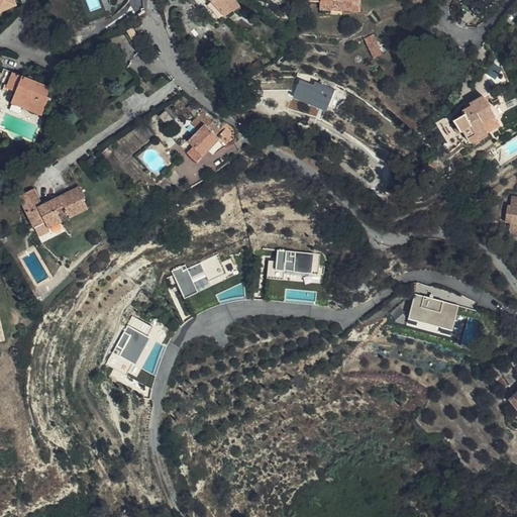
[(0,0),(0,13),(17,7),(14,0),(0,0)]
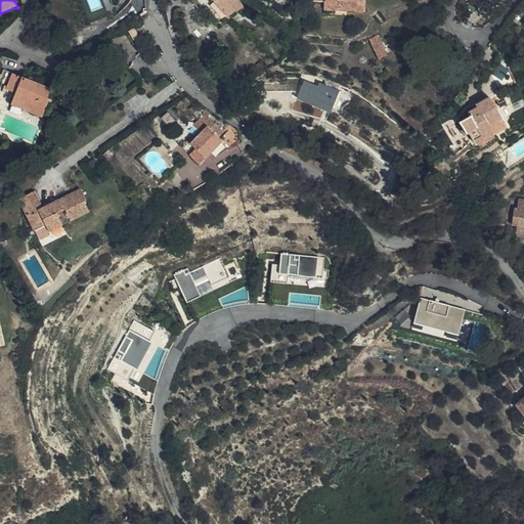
[(232,0),(211,0),(226,15),(233,8),(229,3),(232,0)]
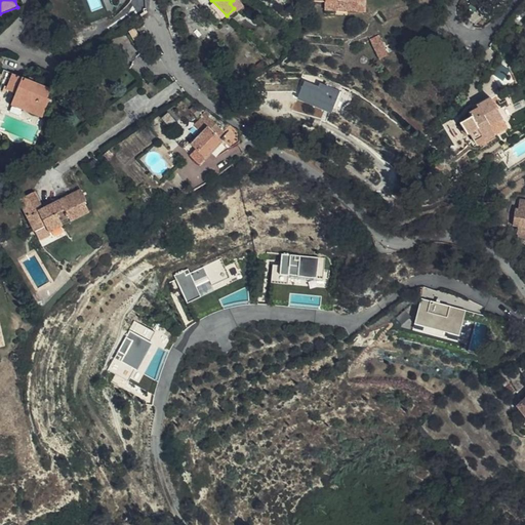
[(359,11),(359,0),(315,0),(316,0),(327,0),(337,1),(337,10),(359,11)]
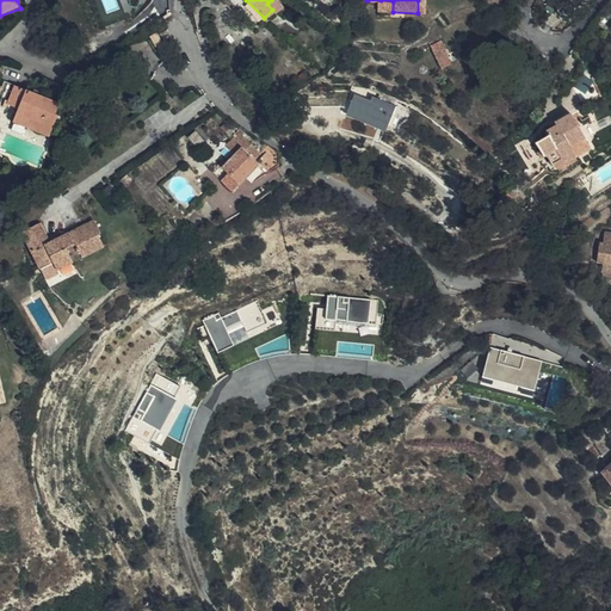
[(393,1),(381,0),(381,11),(393,12),(393,1)]
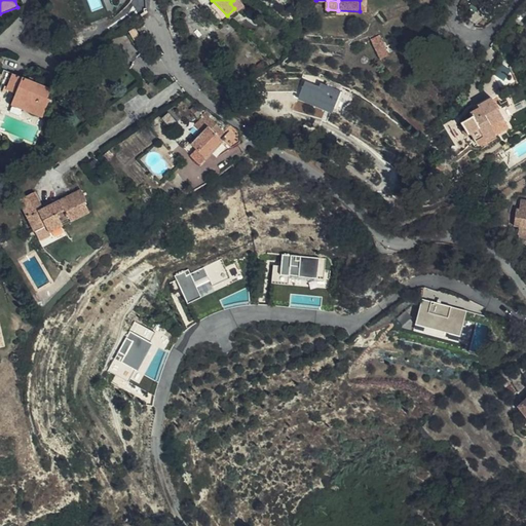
[(368,0),(360,0),(360,11),(368,11),(368,0)]
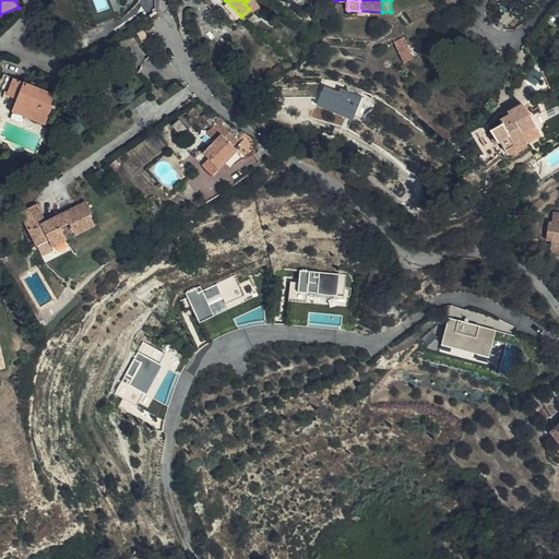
[(402,40),(392,45),(401,67),(412,61),(407,49),(406,50),(402,40)]
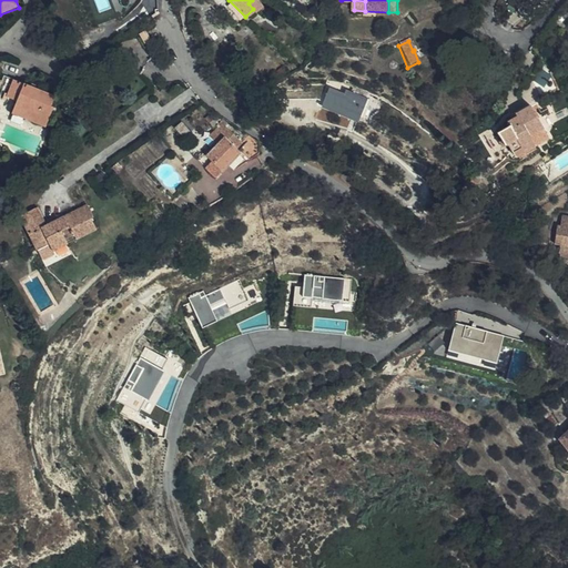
[(548,78),(538,71),(534,80),(544,85),(548,78)]
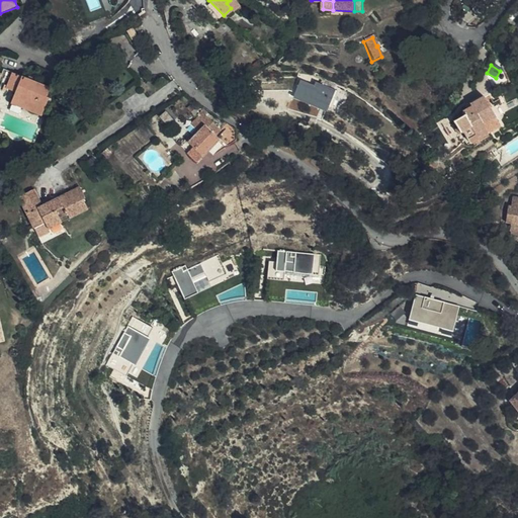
[(13,101),(25,106),(28,101),(47,109),(52,97),(50,95),(53,87),(7,68),(1,81),(9,84),(8,87),(18,91),(13,101)]
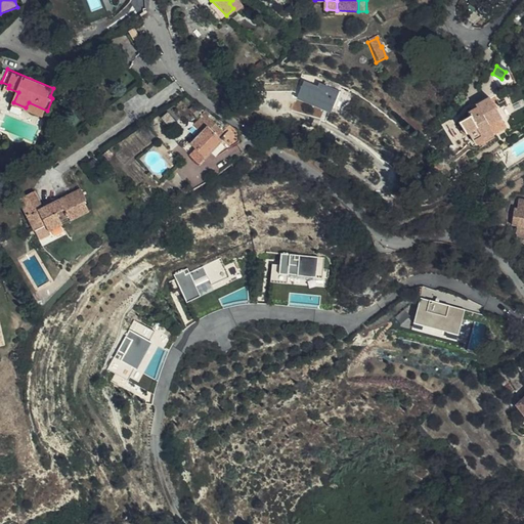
[(333,98),(340,80),(319,72),(317,77),(305,72),(300,85),(333,98)]
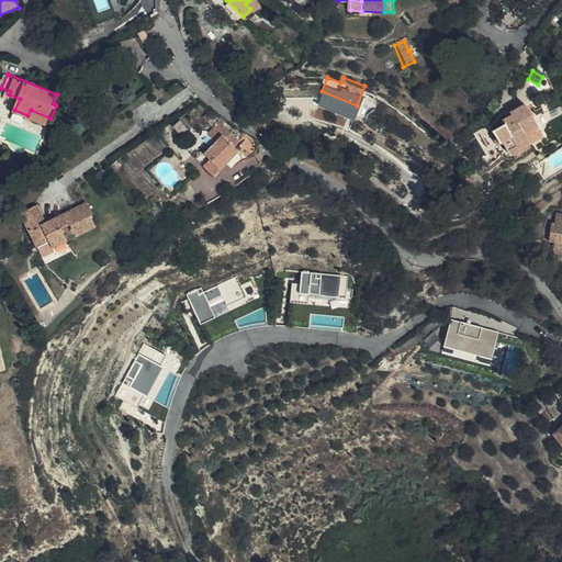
[(543,137),(524,105),(509,113),(512,117),(504,121),(506,124),(493,132),(501,145),(503,143),(510,156),(543,137)]
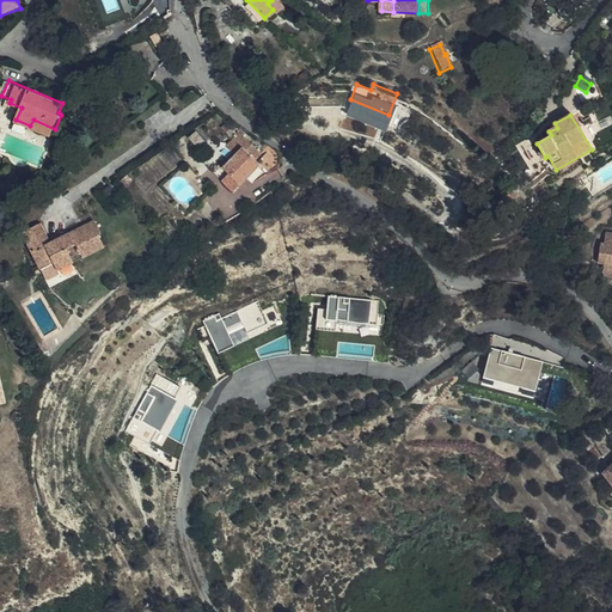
[(240,132),(226,118),(221,123),(227,132),(228,129),(237,136),(240,132)]
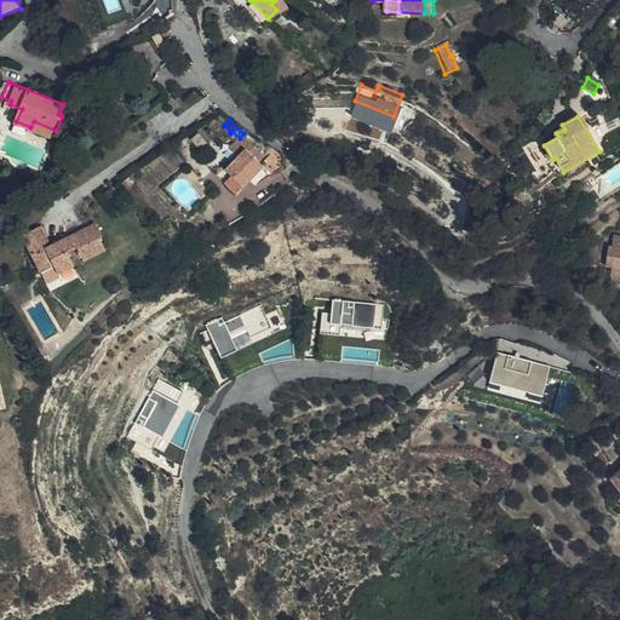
[(34,121),(30,127),(53,137),(56,131),(34,121)]
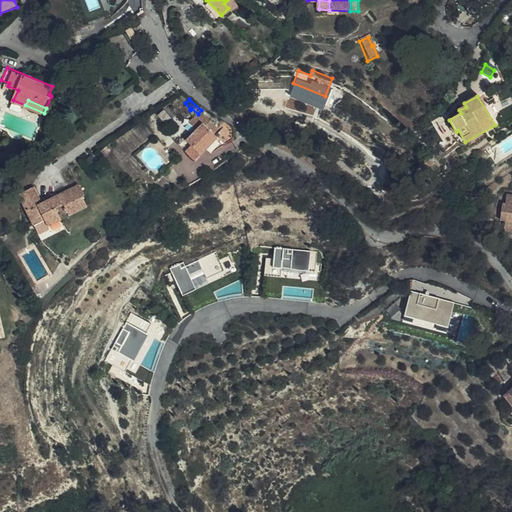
[(170,120),(163,111),(157,116),(165,125),(170,120)]
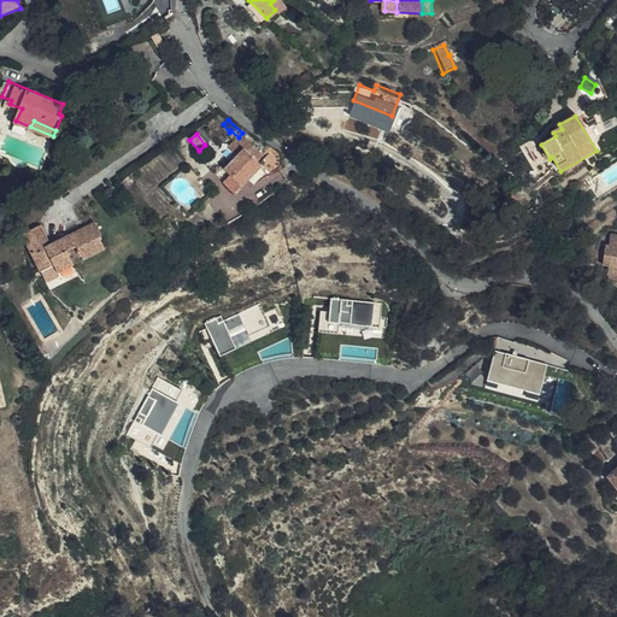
[(244,150),(258,162),(266,153),(246,137),(236,148),(241,152),(244,150)]
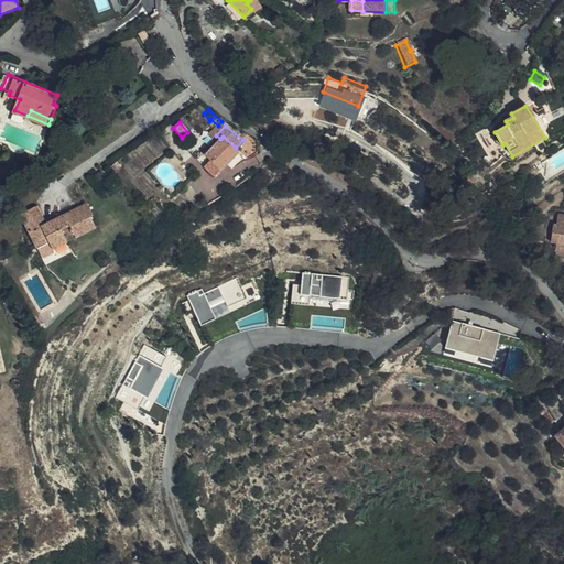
[(248,160),(267,148),(261,143),(251,136),(238,150),(236,148),(223,137),(220,139),(206,154),(209,159),(205,163),(217,175),(228,164),(239,152),(248,160)]
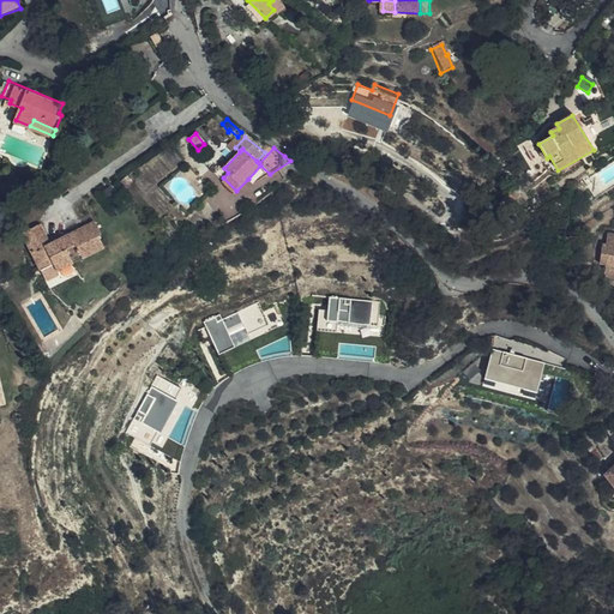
[(253,184),(270,174),(260,166),(248,179),(253,184)]
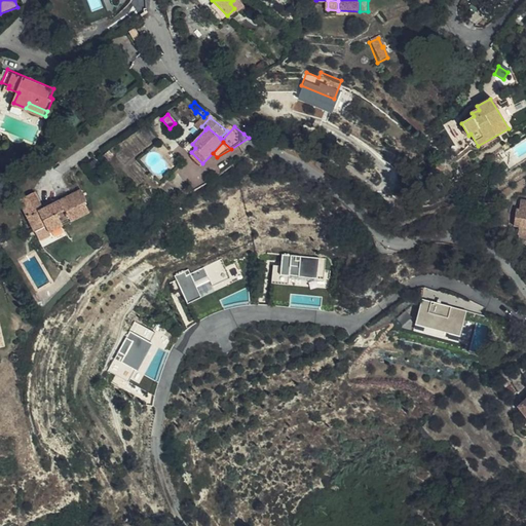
[(115,184),(112,179),(105,184),(109,188),(115,184)]
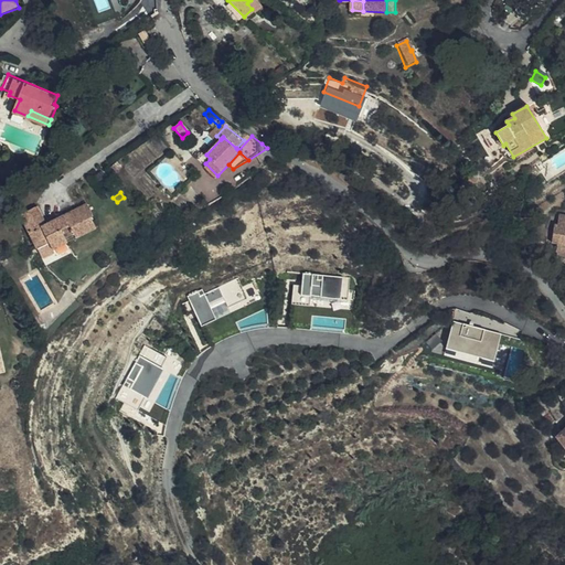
[(59,252),(102,230),(96,220),(98,219),(92,206),(51,227),(41,210),(25,217),(43,253),(56,246),(59,252)]
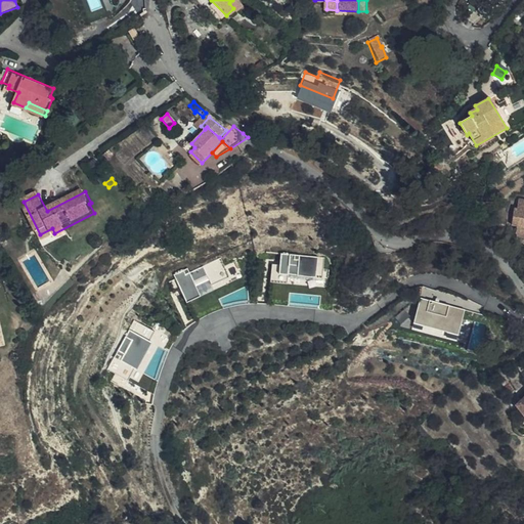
[(523,194),(519,193),(517,204),(514,203),(512,218),(517,218),(516,223),(515,232),(523,233),(523,194)]
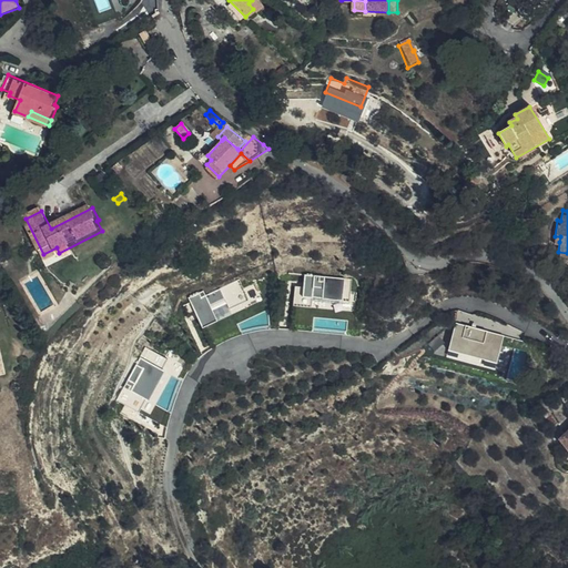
[(353,280),(306,274),(304,295),(351,301),(353,280)]
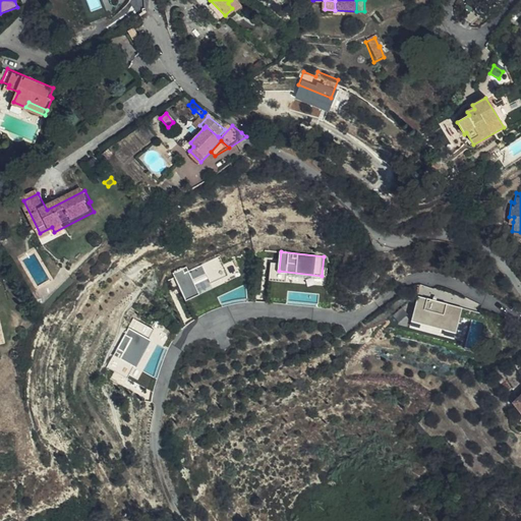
[(188,266),(174,273),(187,300),(241,275),(235,259),(224,265),(220,256),(190,271),(188,266)]
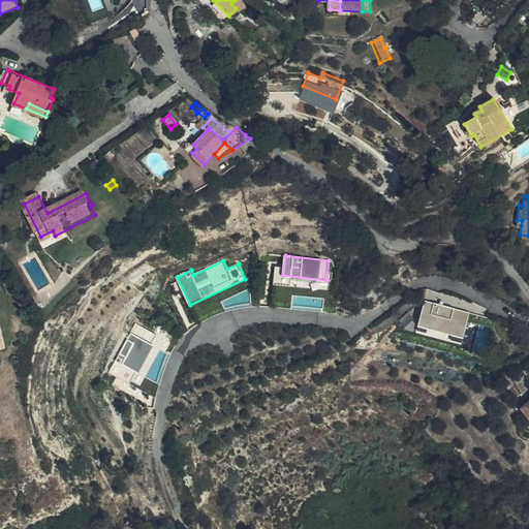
[(470,313),(426,301),(418,325),(463,338),(470,313)]
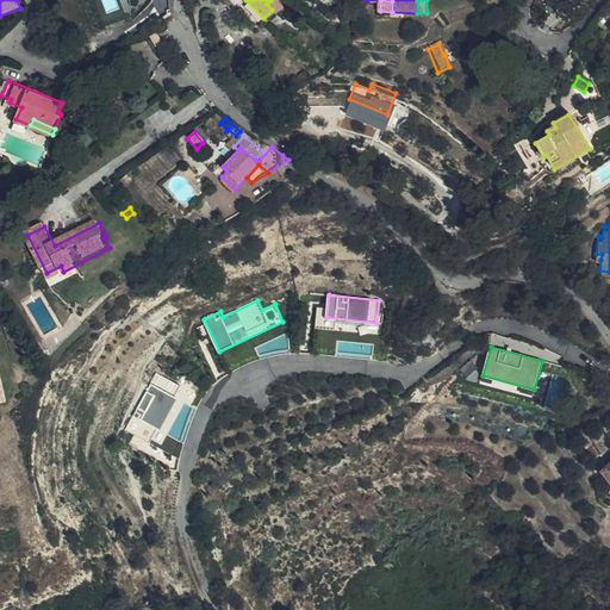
[(153,442),(182,385),(156,372),(126,429),(153,442)]
